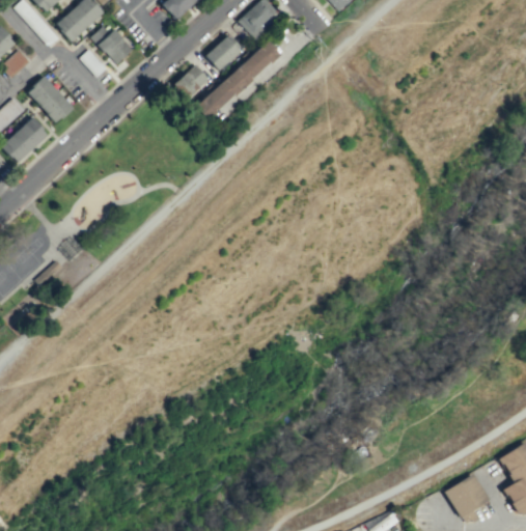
[(26,0),(24,0),(16,7),(50,45),(54,45),(61,38),(26,0)]
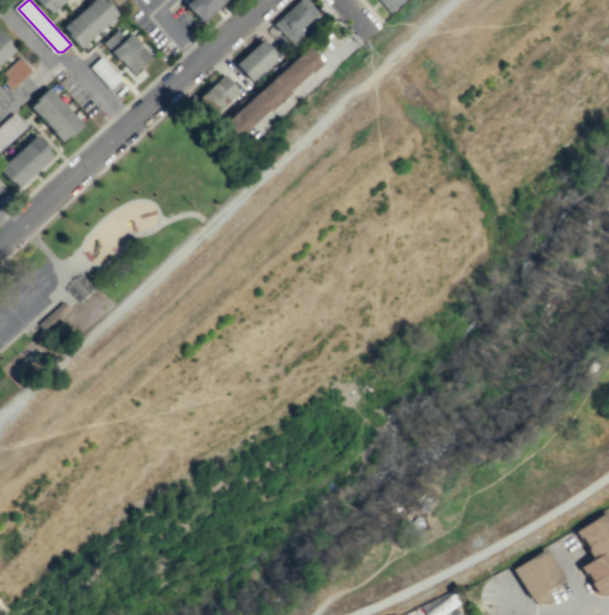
[(67,0),(40,0),(53,13),(67,0)]
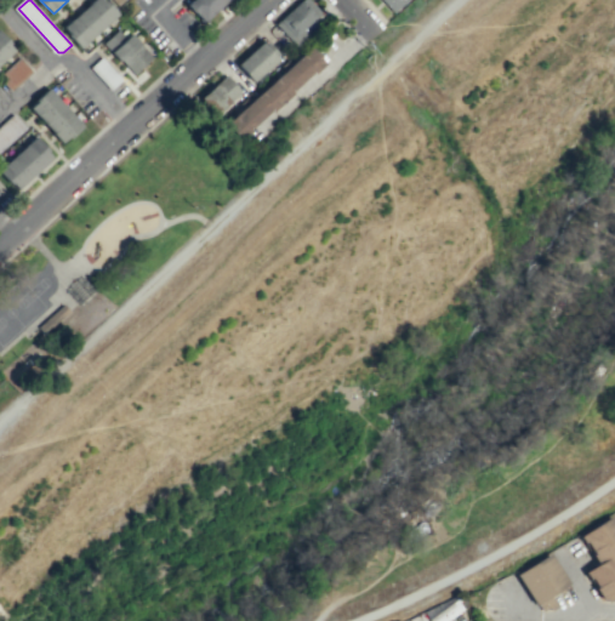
[(95,0),(66,28),(84,47),(120,13),(107,0),(95,0)]
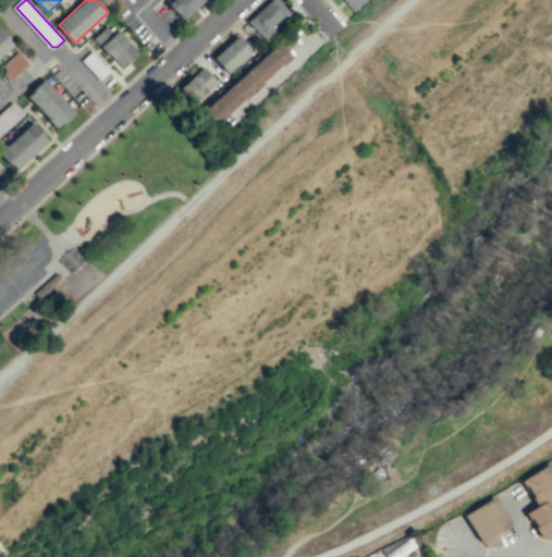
[(207,0),(170,0),(170,1),(183,19),(207,0)]
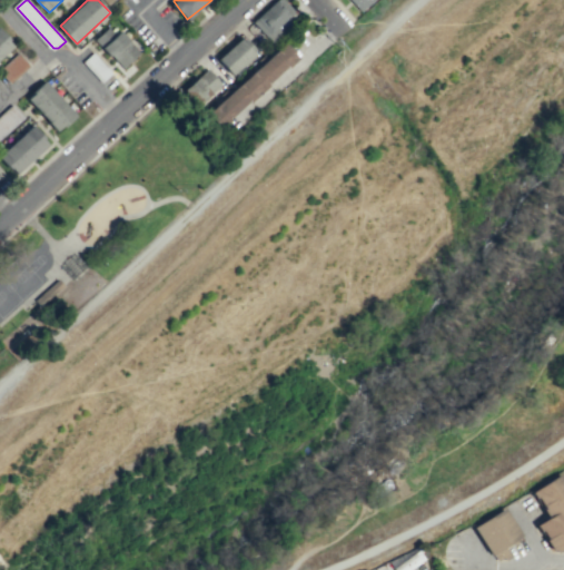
[(288,0),(279,0),(257,22),(273,38),(300,12),(288,0)]
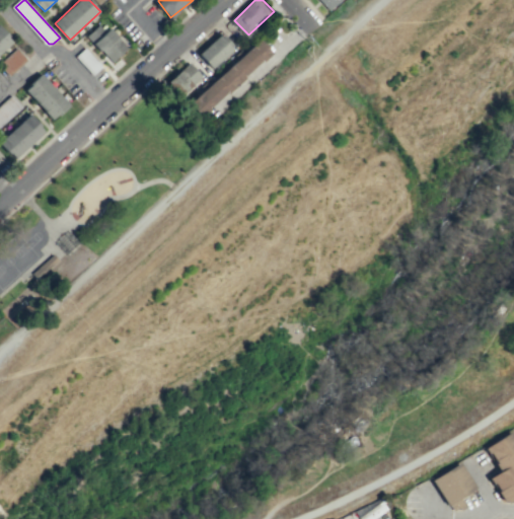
[(323,0),(335,11),(346,0),(323,0)]
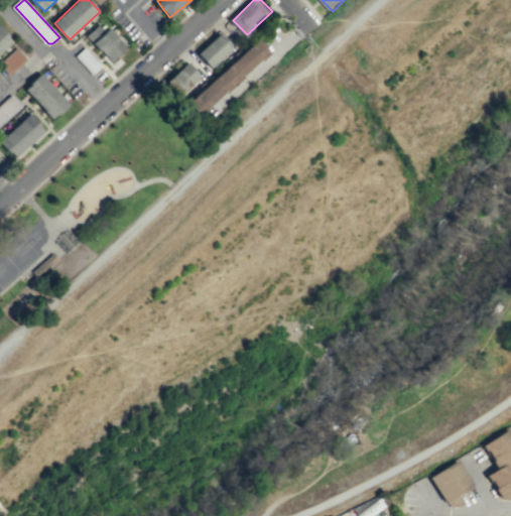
[(0,55),(16,41),(0,24),(0,23),(0,55)]
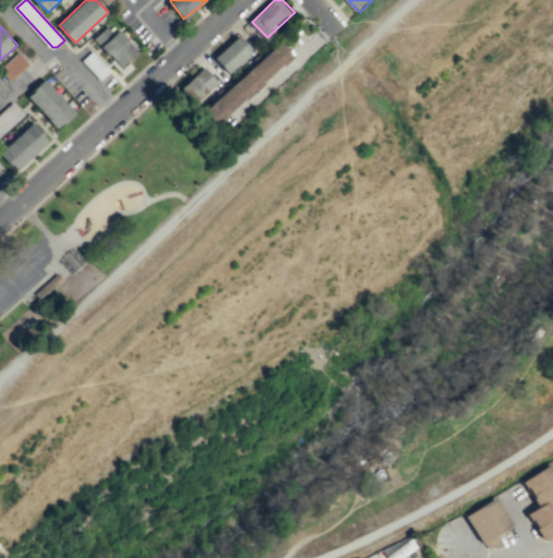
[(140,52),(121,29),(116,34),(109,26),(96,37),(122,68),(140,52)]
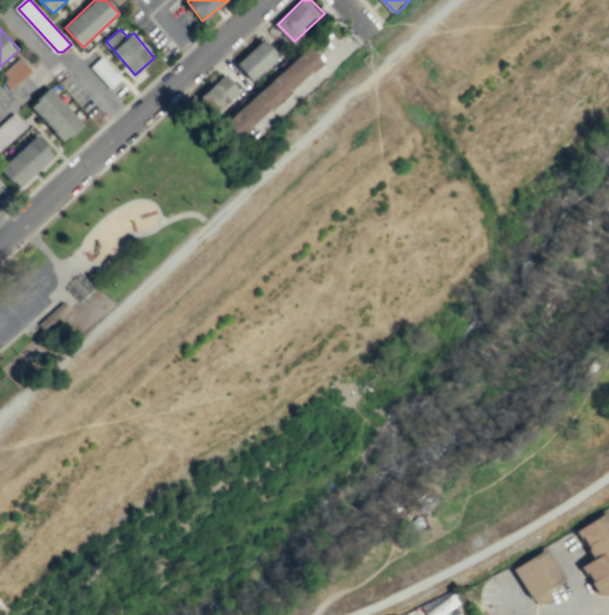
[(264,40),(269,45),(270,43),(279,54),(276,57),(280,60),(256,82),(239,64),(264,40)]
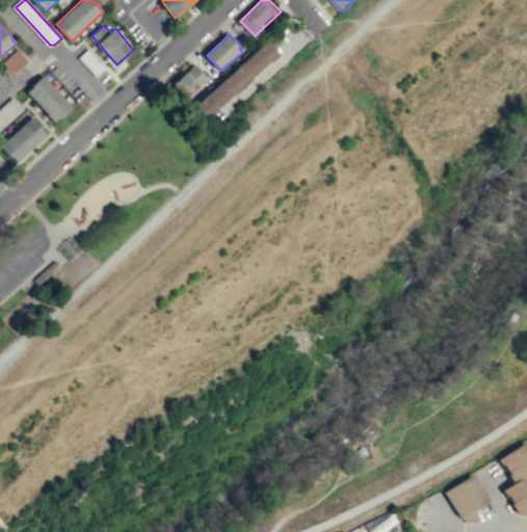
[(268,40),(272,45),(274,44),(278,48),(277,49),(282,54),(272,62),(271,61),(253,78),(255,79),(237,95),(236,94),(217,110),(218,112),(210,120),(196,105),(268,40)]
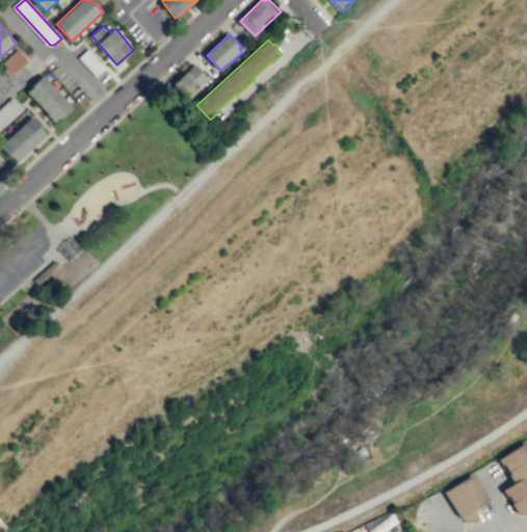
[(31,60),(21,49),(2,65),(12,77),(31,60)]
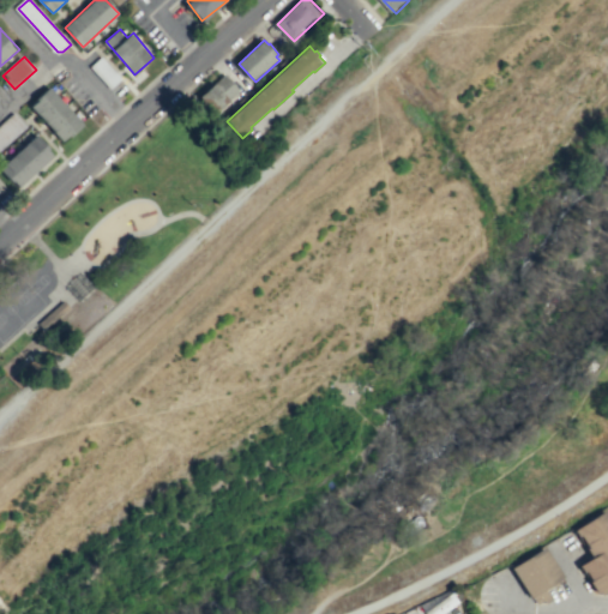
[(106,56),(95,67),(114,89),(125,78),(106,56)]
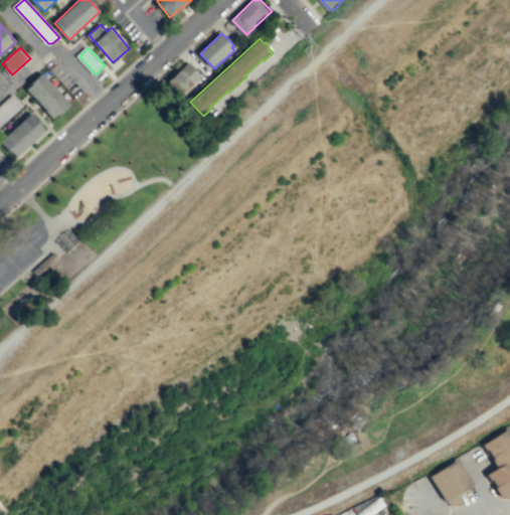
[(192,61),(171,80),(185,96),(205,76),(192,61)]
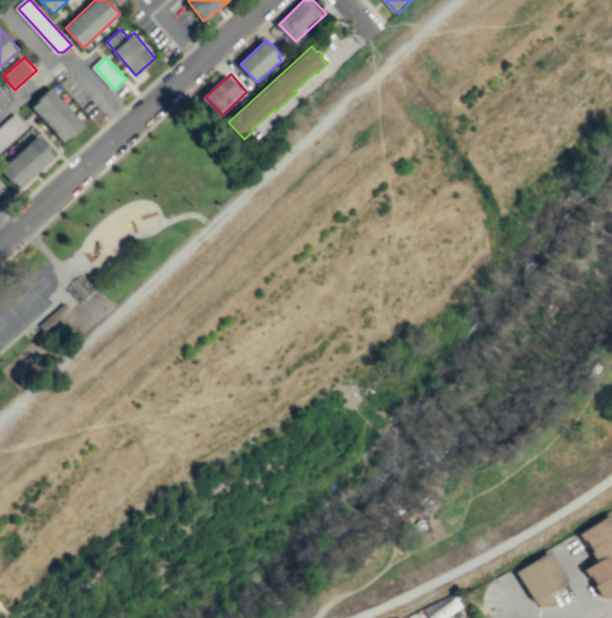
[(65,143),(86,124),(52,88),(33,106),(65,143)]
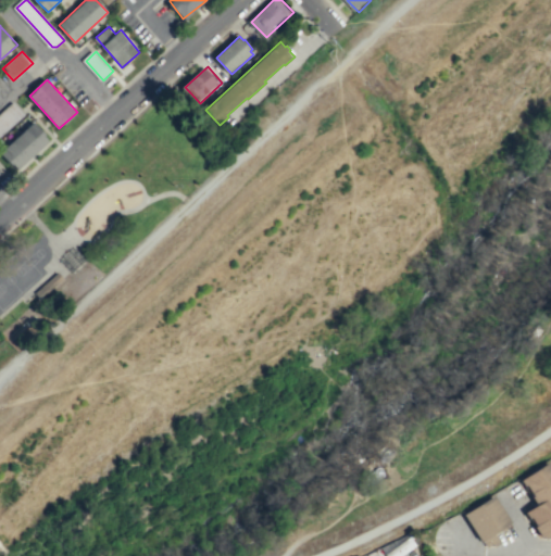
[(0,138),(27,115),(16,102),(0,115),(0,138)]
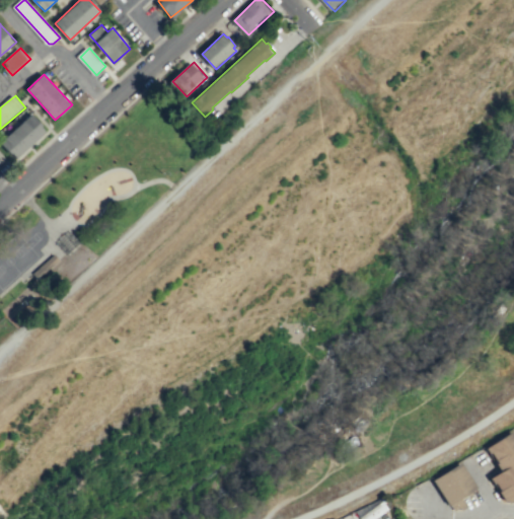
[(1,140),(14,158),(48,133),(34,115),(1,140)]
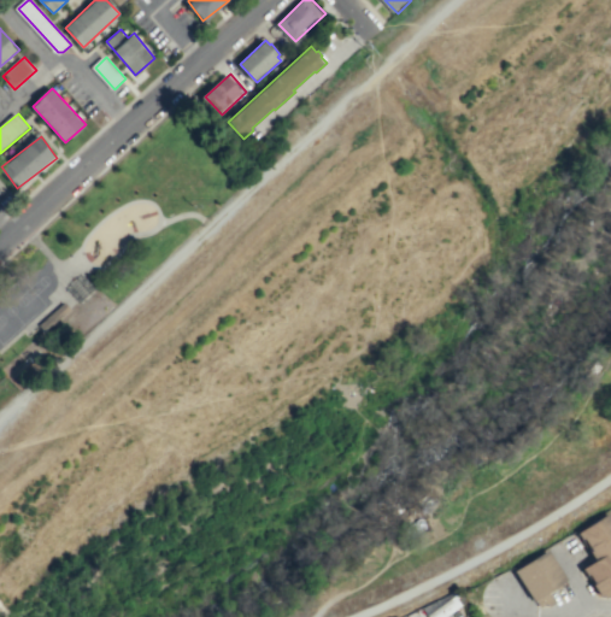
[(68,301),(74,309),(48,330),(42,324),(68,301)]
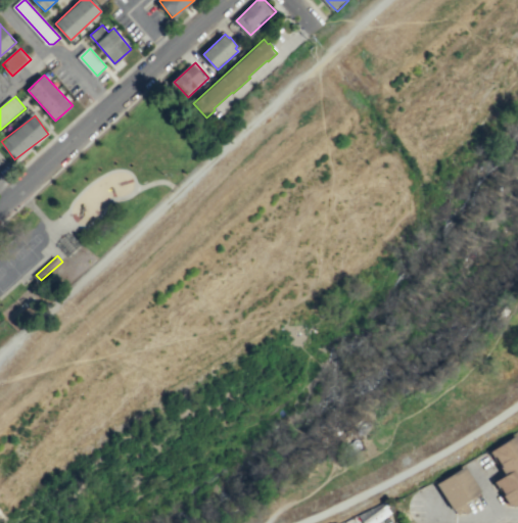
[(491,449),(507,475),(496,481),(511,508),(517,504),(517,435),(491,449)]
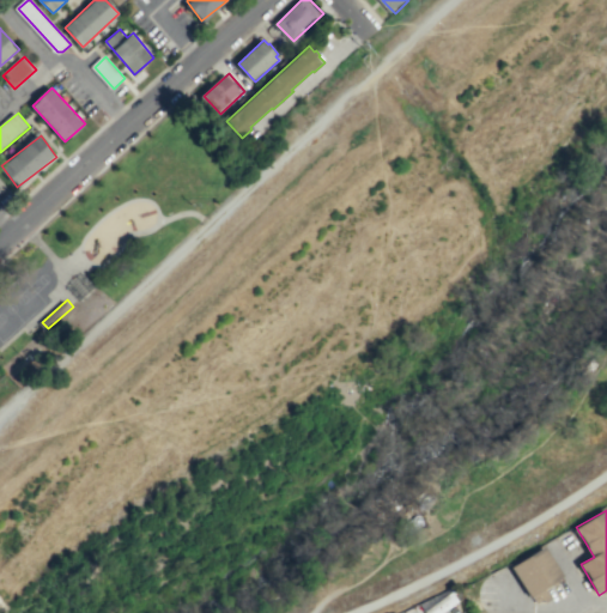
[(566,576),(546,545),(514,566),(539,605),(553,596),(547,588),(566,576)]
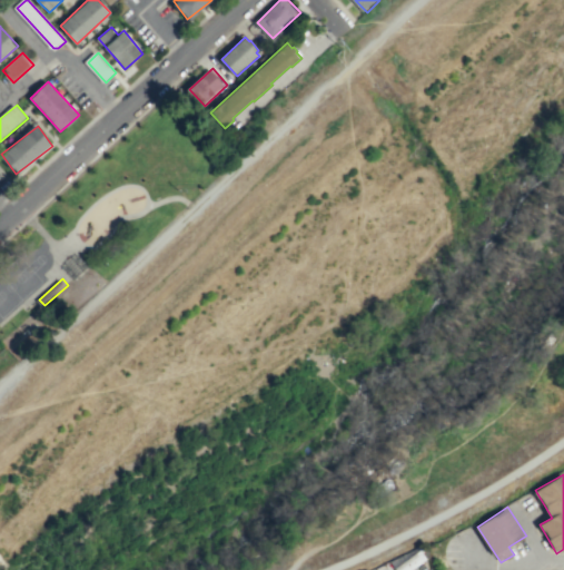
[(393,564),(396,569),(414,569),(429,560),(419,547),(393,564)]
